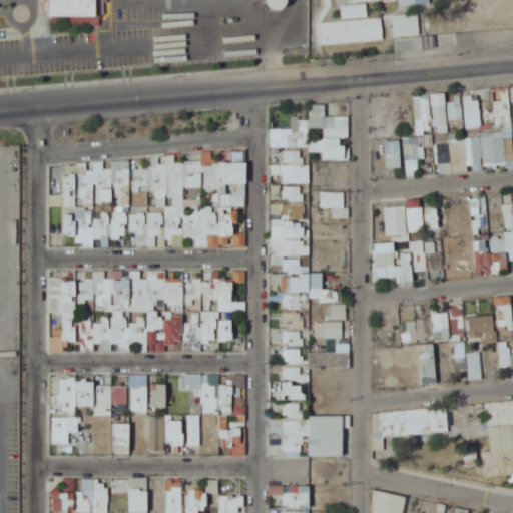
[(370,41),(369,21),(317,23),(317,43),(370,41)]
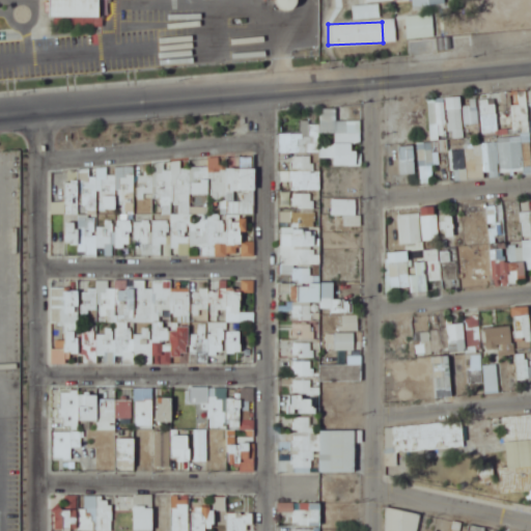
[(530,131),(530,90),(500,93),(504,134),(530,131)]
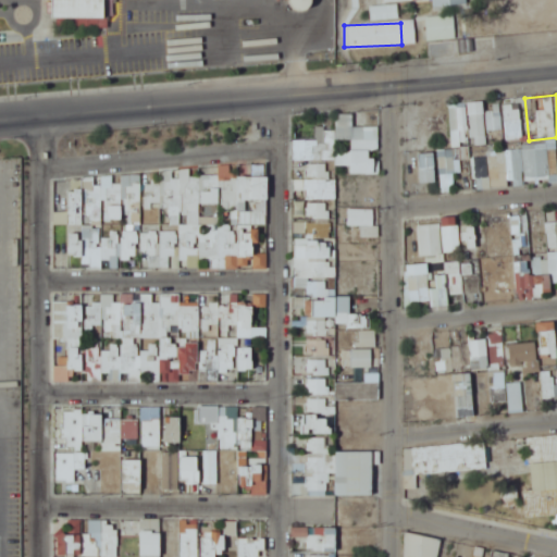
[(450,104),(452,134),(469,134),(469,138),(486,137),(485,102),(468,103),(450,104)]
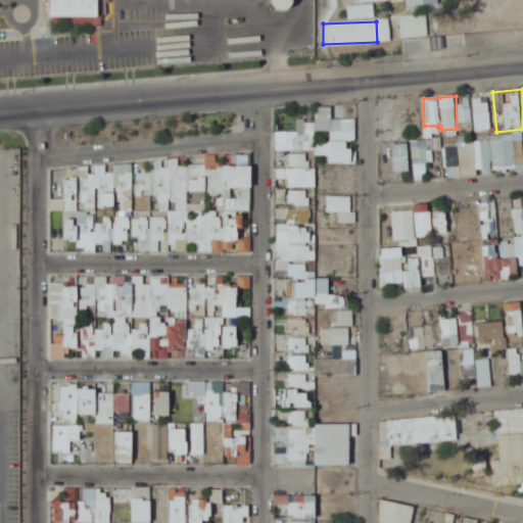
[(489,132),(489,96),(474,96),(474,132),(489,132)]
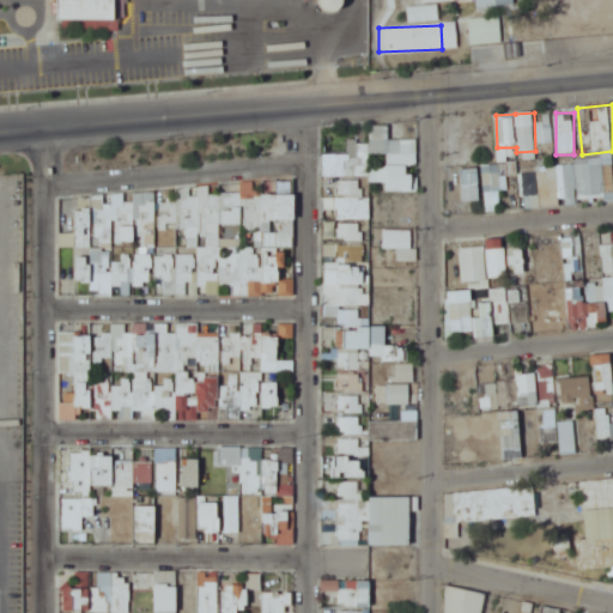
[(370,177),(370,144),(357,144),(357,157),(335,157),(337,194),(363,194),(363,177),(370,177)]
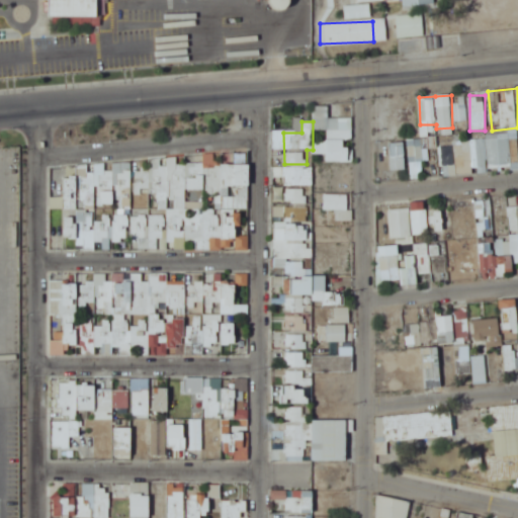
[(326,139),(326,161),(351,161),(351,132),(334,132),(334,139),(326,139)]
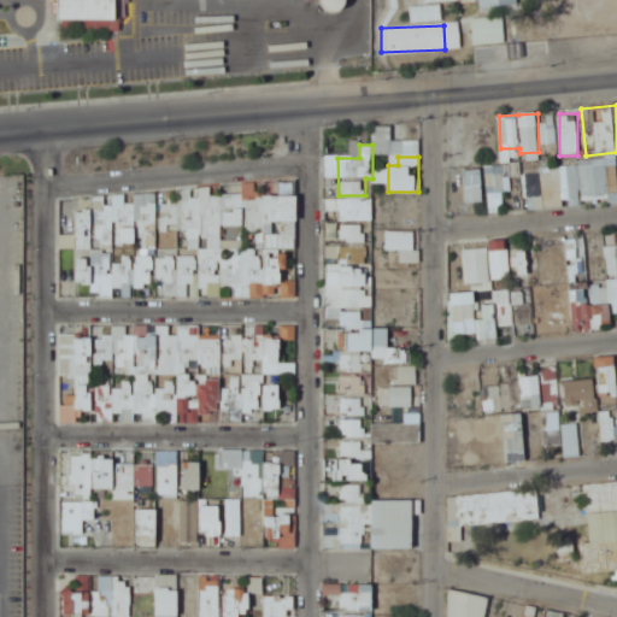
[(616,187),(609,159),(574,170),(583,203),(616,192),(616,187)]
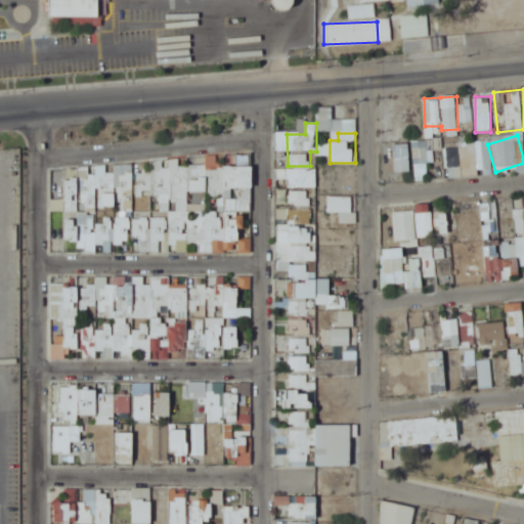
[(429,140),(413,140),(413,161),(429,161),(429,140)]
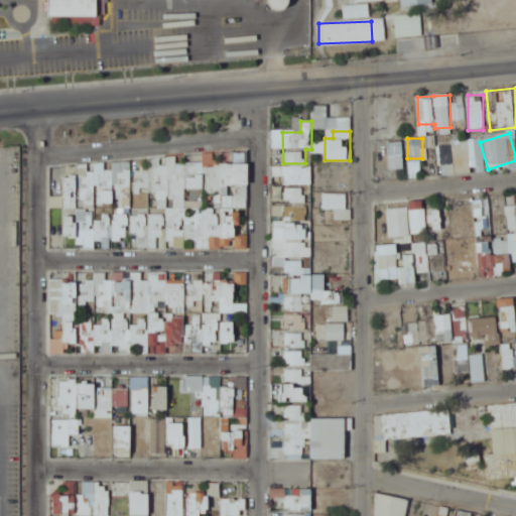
[(403,141),(388,141),(388,156),(403,156),(403,141)]
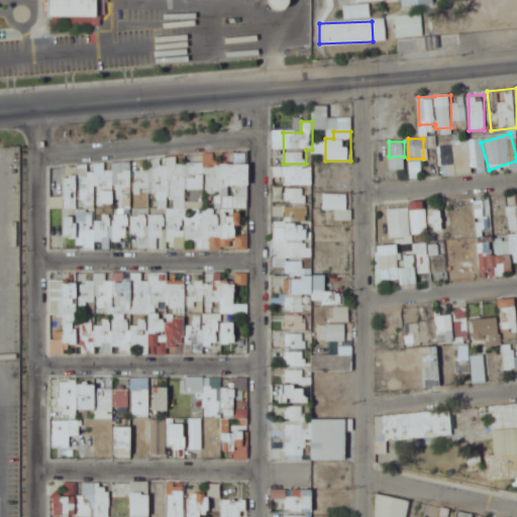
[(477,174),(475,142),(438,143),(440,176),(477,174)]
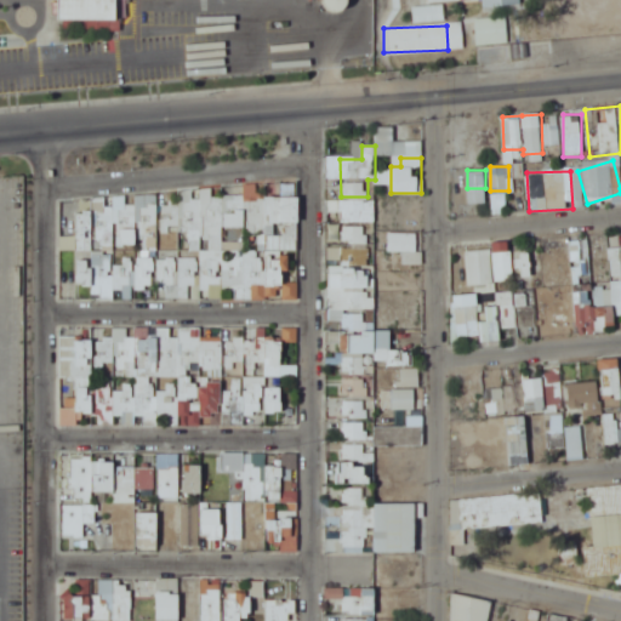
[(199,189),(178,191),(178,201),(163,201),(163,234),(200,233),(199,189)]
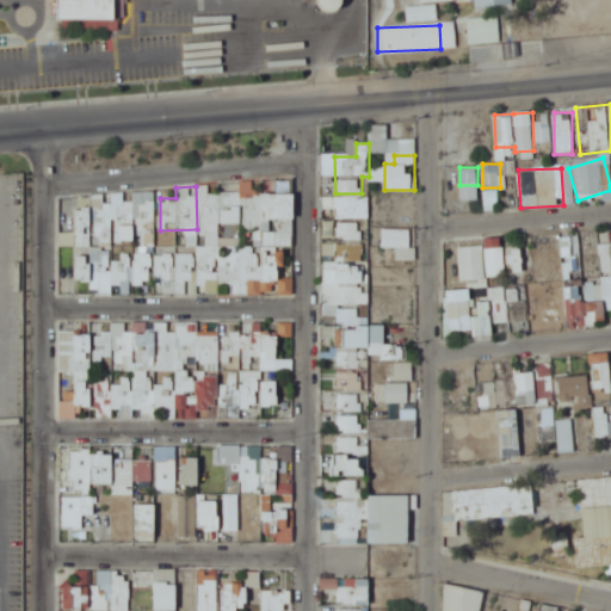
[(137,224),(154,222),(150,192),(133,195),(137,224)]
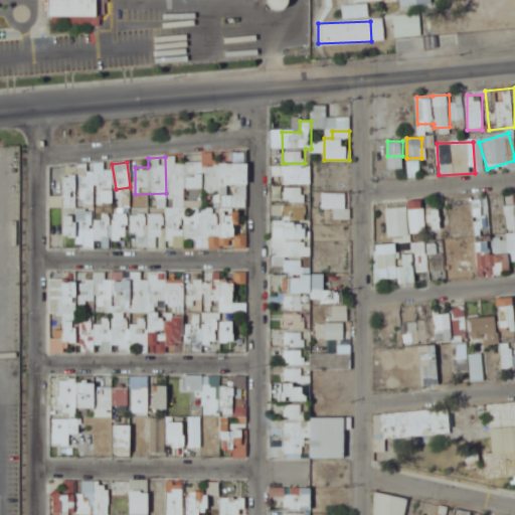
[(220,162),(220,207),(247,207),(247,162),(220,162)]
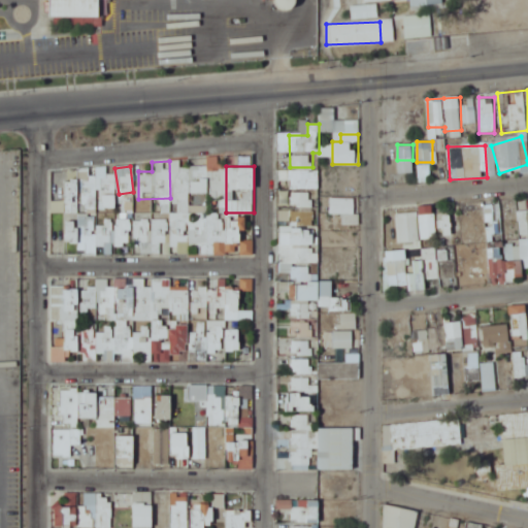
[(175,169),(175,212),(171,212),(171,243),(222,242),(221,211),(207,211),(206,168),(175,169)]
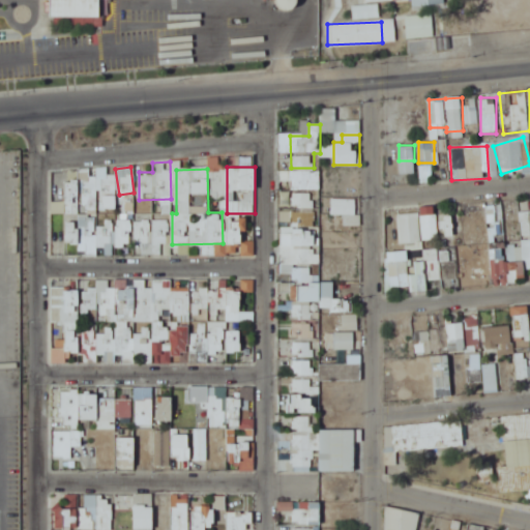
[(292,181),(292,188),(320,188),(320,172),(278,172),(278,181),(292,181)]
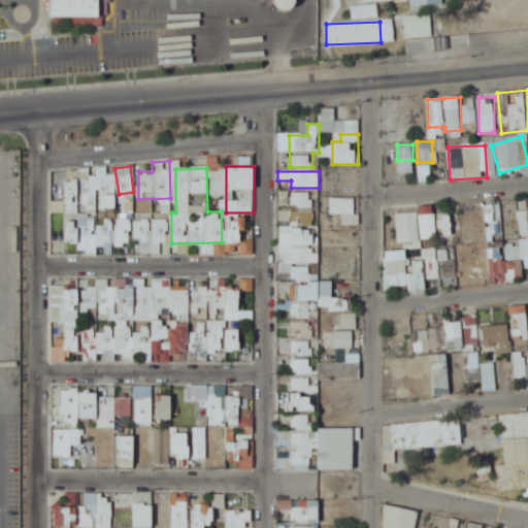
[(315,225),(316,194),(292,193),(291,209),(278,209),(278,224),(315,225)]
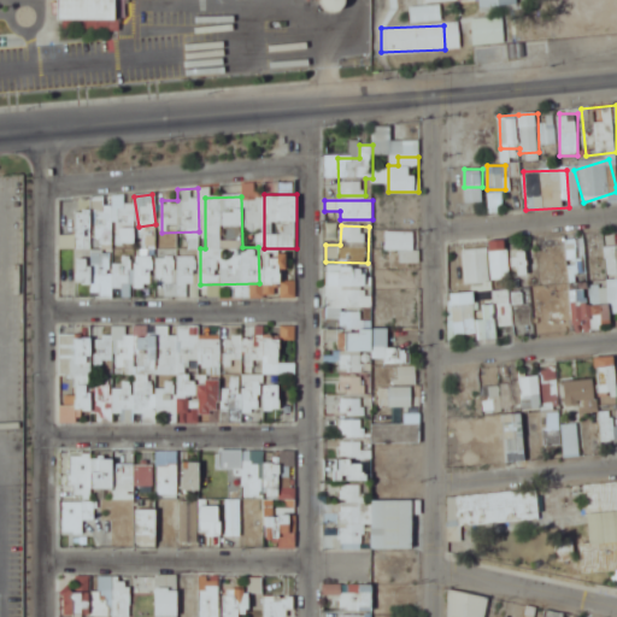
[(134,244),(134,227),(118,227),(118,244),(134,244)]
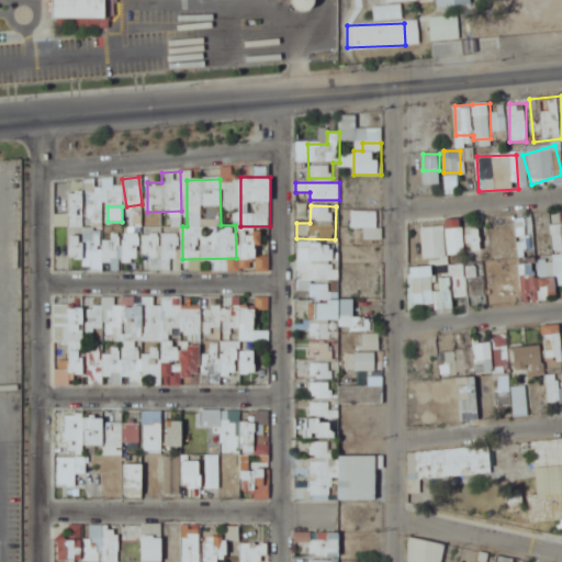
[(68,258),(101,258),(102,215),(94,215),(94,227),(83,227),(83,235),(69,235),(68,258)]
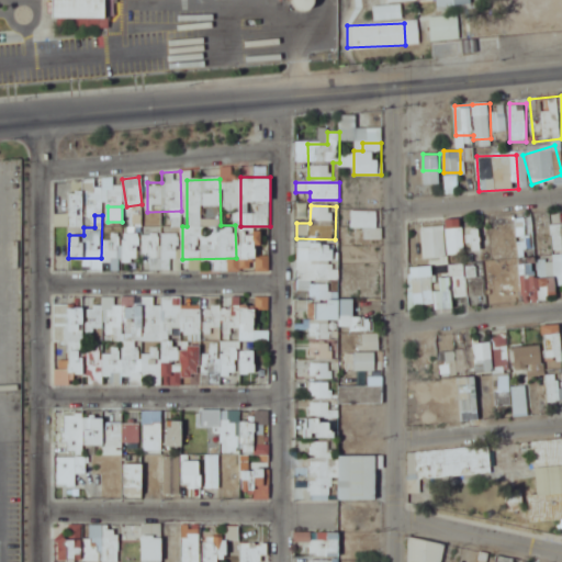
[(516,217),(521,300),(560,298),(560,285),(561,284),(561,253),(554,254),(554,256),(536,257),(532,216),(516,217)]
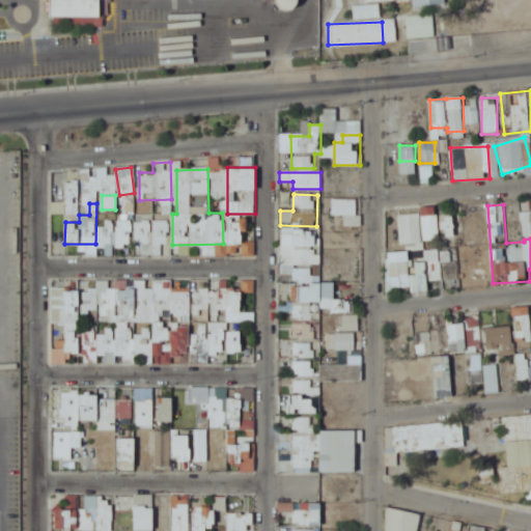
[(439,242),(438,213),(400,215),(401,243),(439,242)]
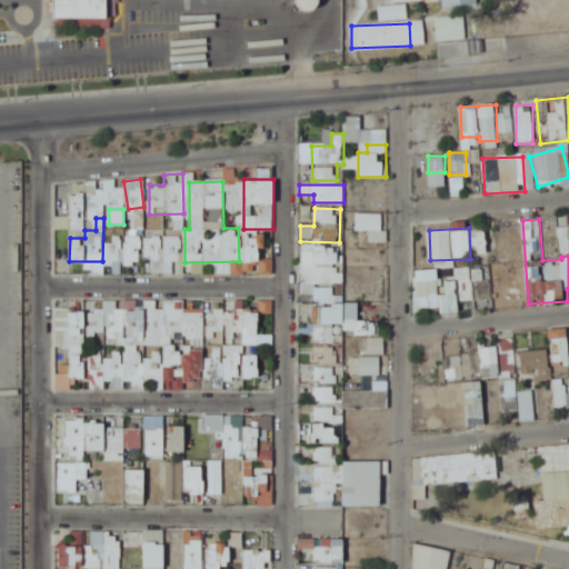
[(490,253),(490,230),(472,230),(472,253),(490,253)]
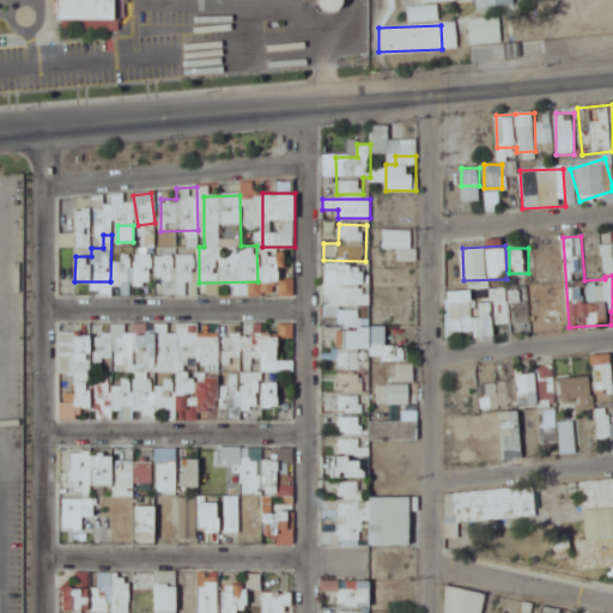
[(323,266),(323,302),(343,302),(343,286),(368,287),(368,267),(323,266)]
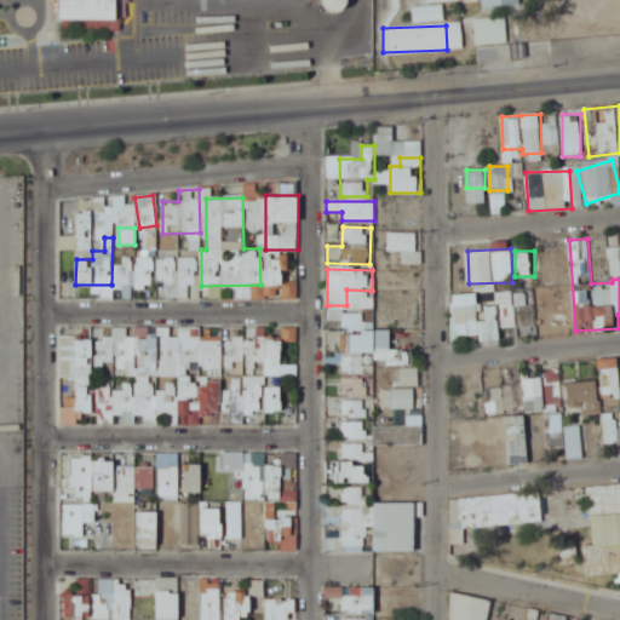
[(498,334),(515,334),(515,291),(498,291),(498,334)]
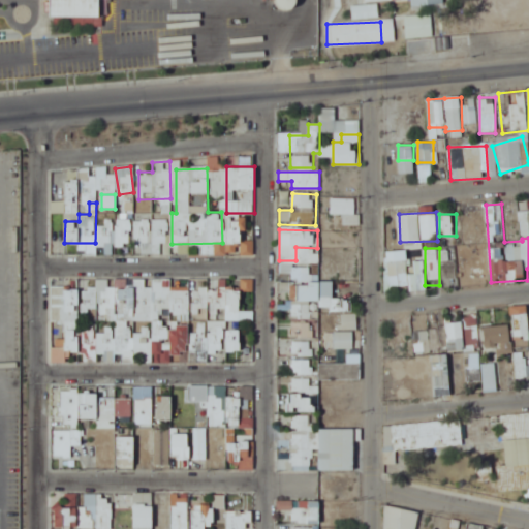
[(385,250),(385,286),(408,286),(408,250),(385,250)]
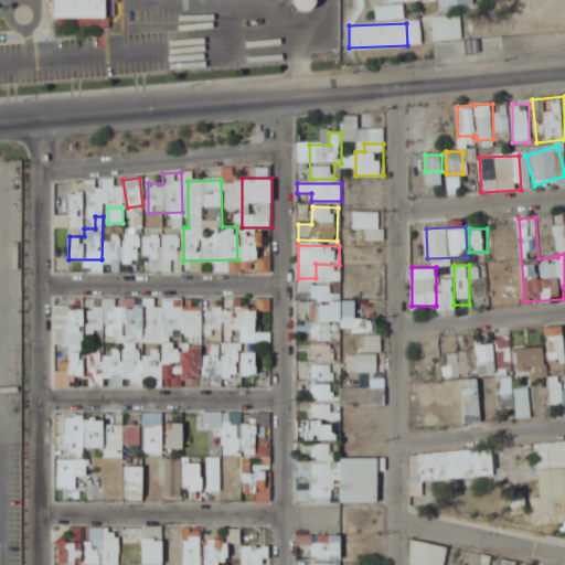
[(55,387),(102,387),(102,342),(125,342),(125,360),(142,360),(142,343),(163,343),(163,385),(181,385),(181,380),(200,380),(200,347),(182,347),(182,299),(120,299),(120,298),(103,298),(103,308),(88,308),(88,334),(76,334),(76,351),(68,352),(68,371),(54,371),(55,387)]
